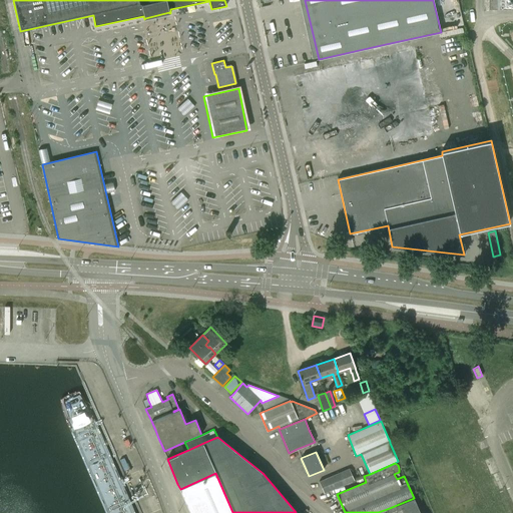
[(324,493),(343,485),(355,480),(349,469),(320,482),(324,493)]
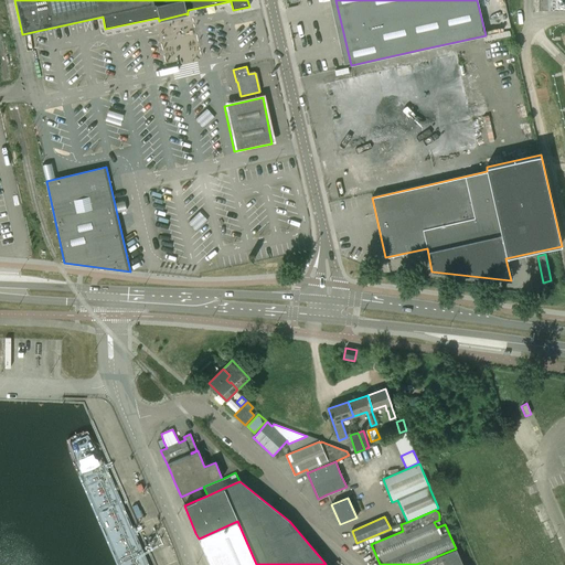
[(256,564),(237,521),(199,539),(210,564),(256,564)]
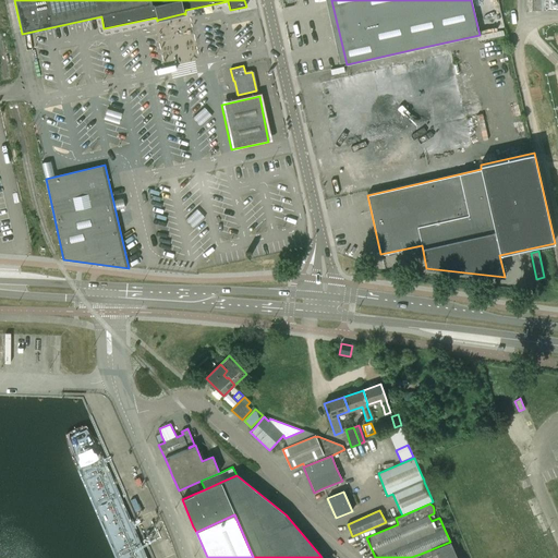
[(457,557),(450,542),(421,554),(422,557),(457,557)]
